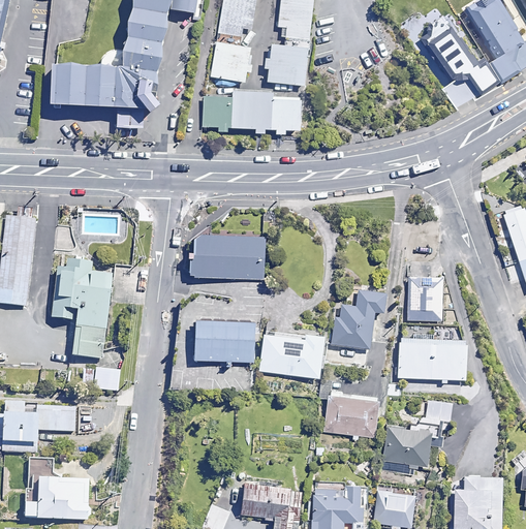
[(0,0),(0,63),(8,59),(21,0),(0,0)]
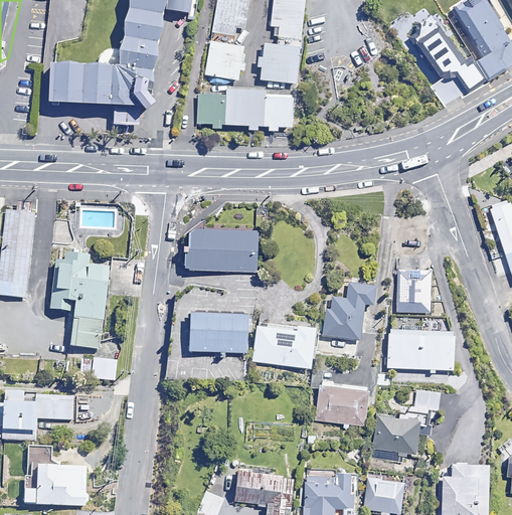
[(148,106),(163,0),(122,0),(113,62),(51,59),(49,103),(112,105),(111,124),(140,125),(141,106),(148,106)]
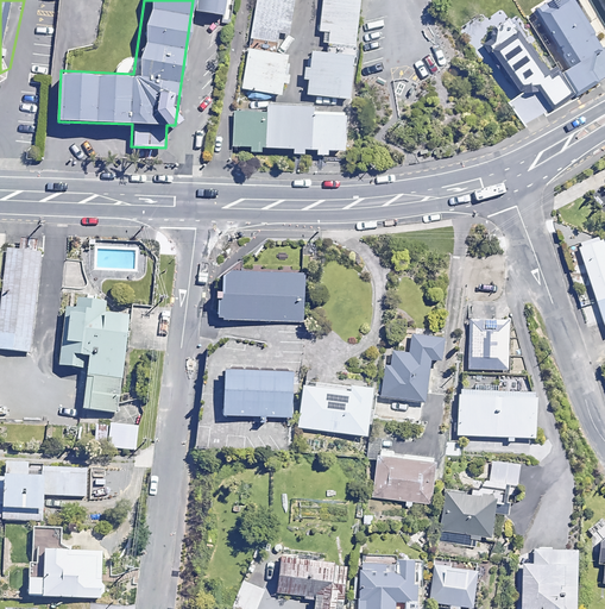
[(228,0),(196,0),(195,14),(225,19),(228,0)]
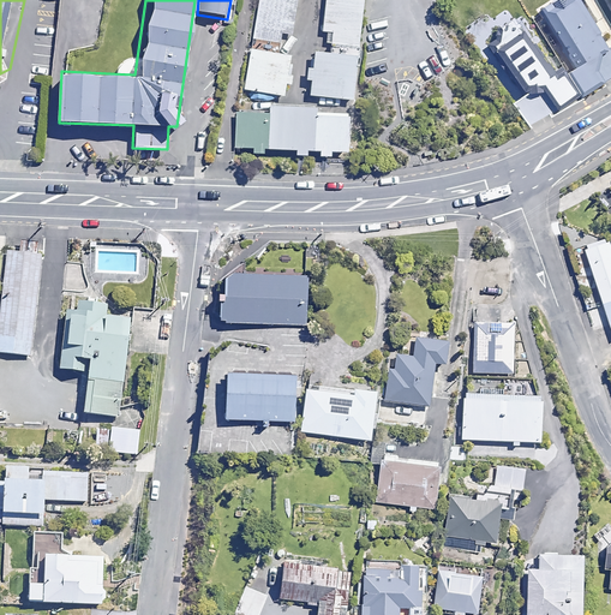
[(293,36),(299,0),(262,0),(255,40),(282,45),(285,35),(293,36)]
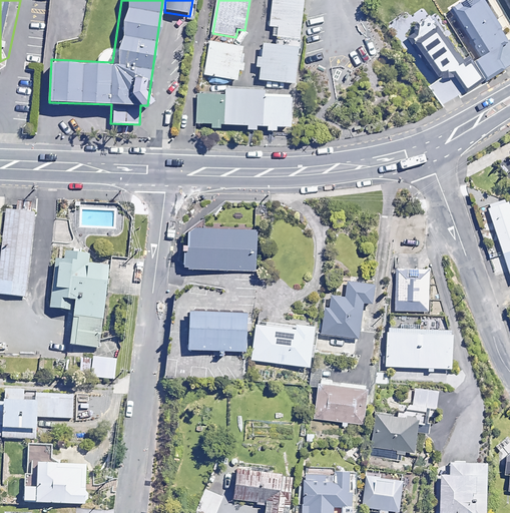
[(299,45),(304,0),(273,0),(269,31),(278,32),(276,42),(299,45)]
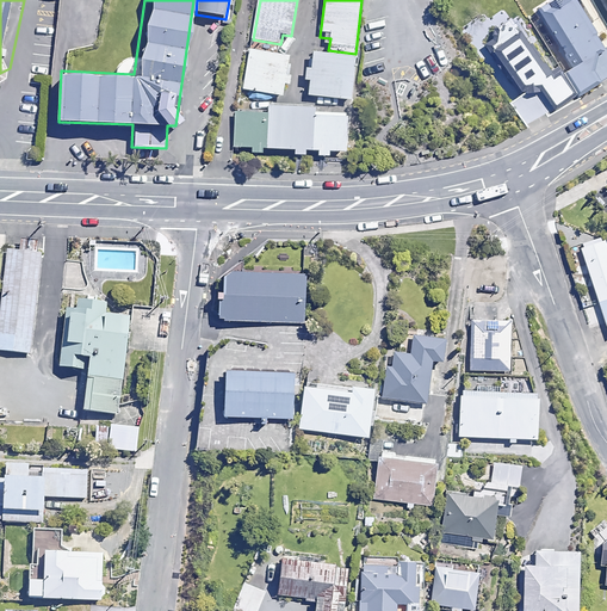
[(606,39),(581,0),(568,0),(539,19),(587,94),(606,81),(606,39)]
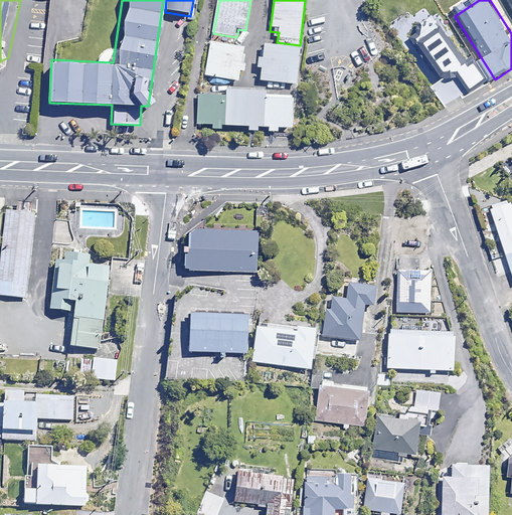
[(405,50),(383,17),(370,26),(392,58),(405,50)]
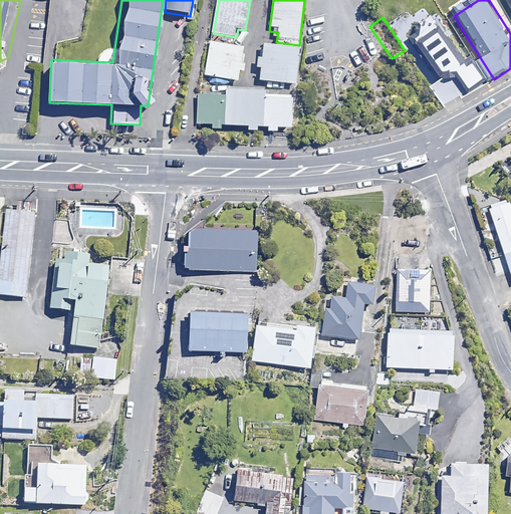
[(467,67),(440,30),(419,44),(444,80),(433,88),(447,107),(485,80),(473,62),(467,67)]
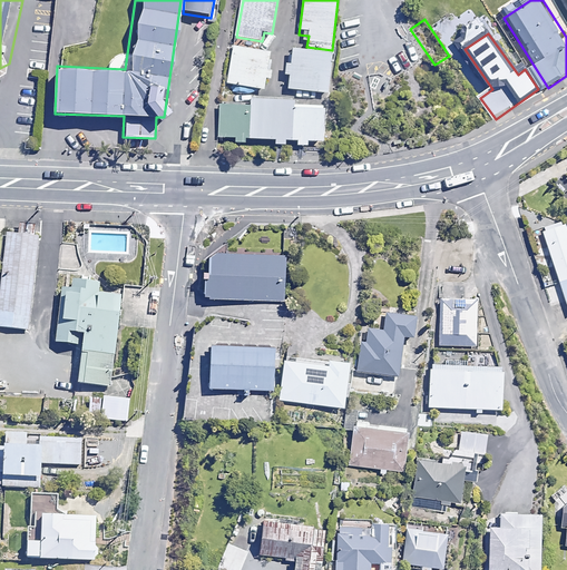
[(352,49),(343,48),(342,70),(351,71),(352,49)]
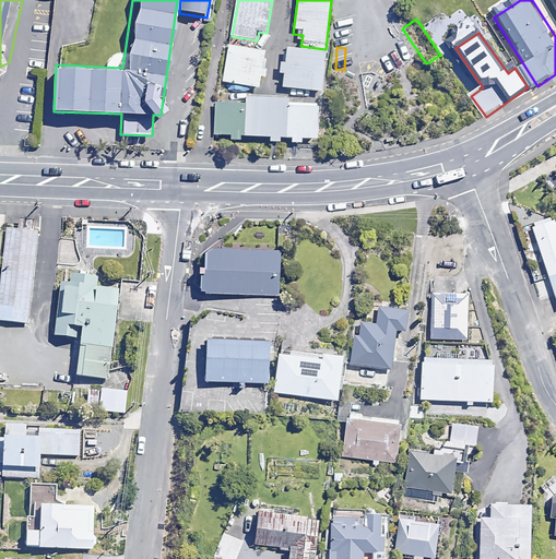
[(290,97),(248,95),(247,103),(214,100),(213,133),(318,139),(320,105),(290,103),(290,97)]
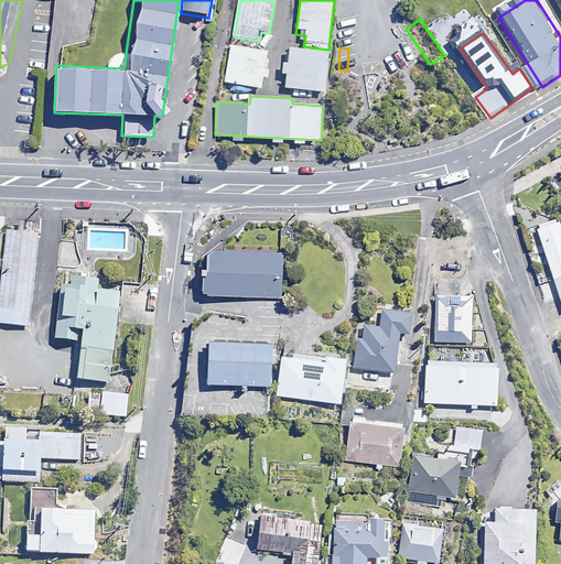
[(560,219),(537,227),(560,296),(560,219)]
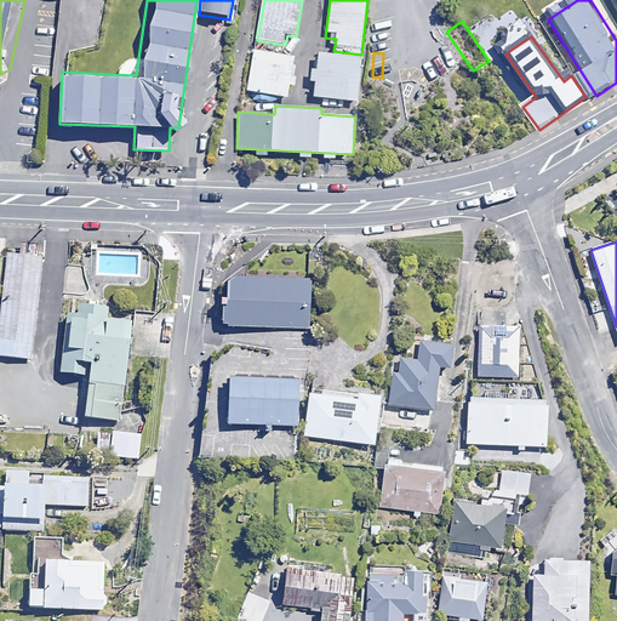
[(49,261),(4,256),(0,281),(0,354),(36,359),(49,261)]
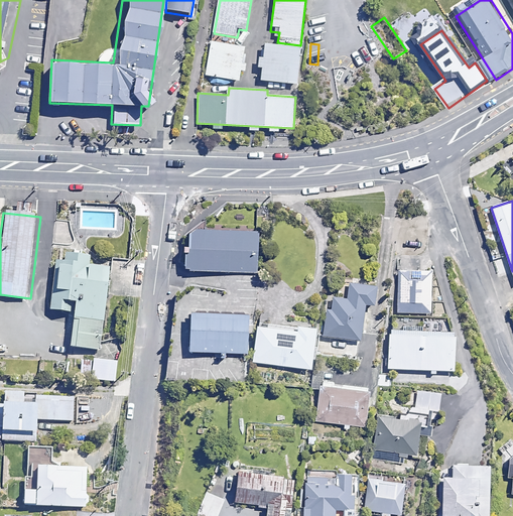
[(259,229),(193,227),(191,272),(258,275),(259,229)]
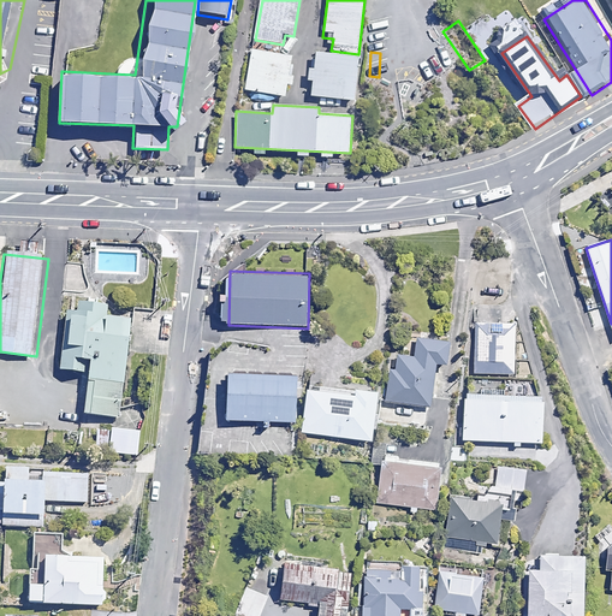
[(118,418),(123,374),(129,321),(65,314),(59,367),(89,371),(83,414),(118,418)]
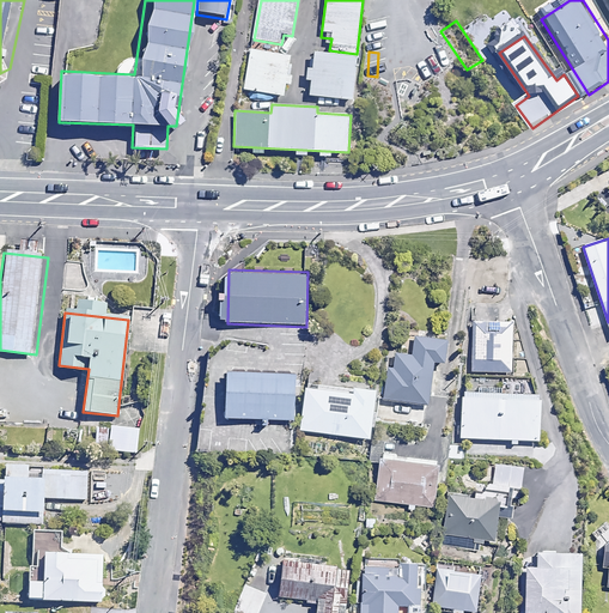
[(510,328),(469,325),(466,369),(506,372),(510,328)]
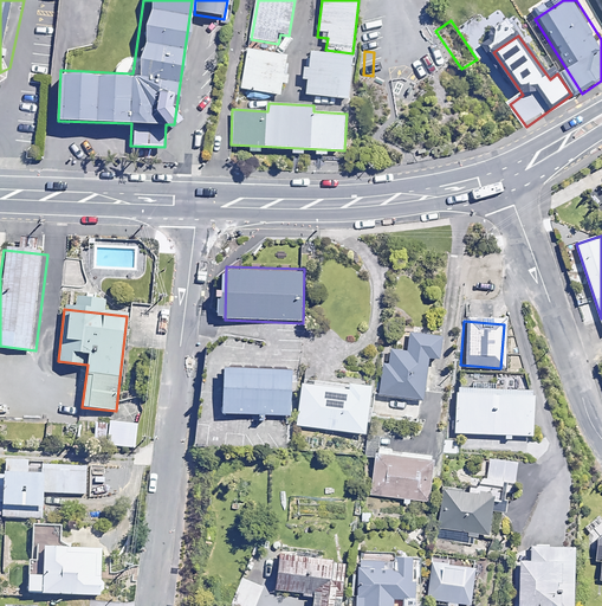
[(409,328),(408,335),(387,333),(382,394),(424,398),(428,355),(437,356),(439,330),(409,328)]
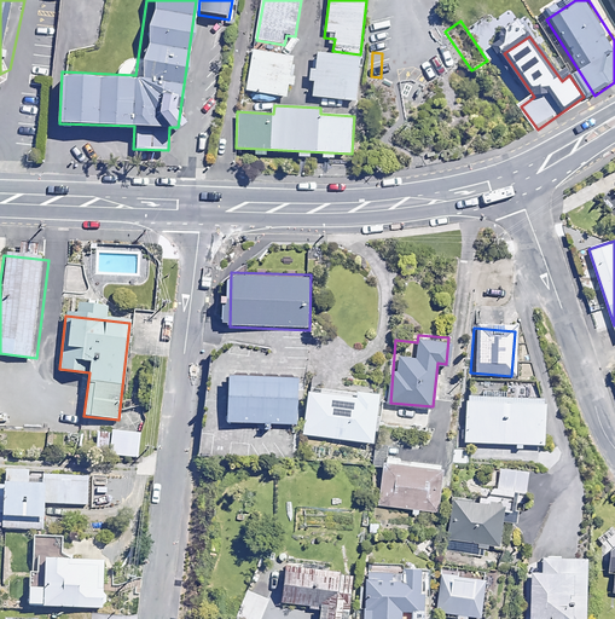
[(299,366),(230,365),(228,415),(297,416),(299,366)]
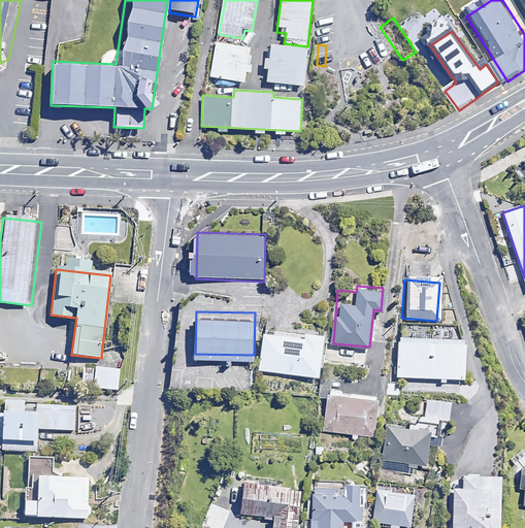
[(323,337),(263,329),(257,370),(318,378),(323,337)]
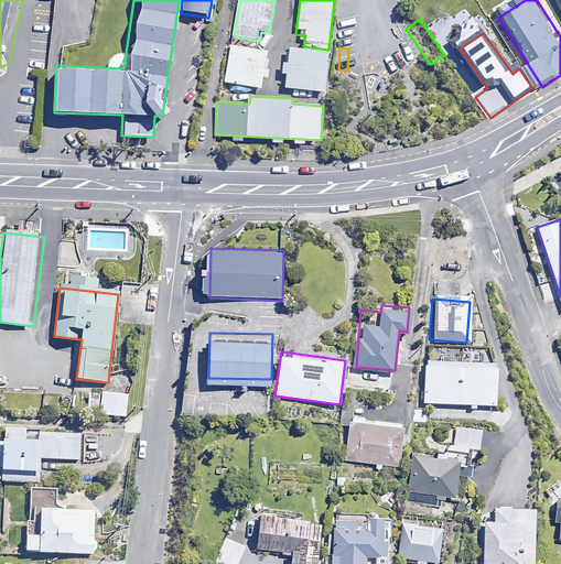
[(499,356),(431,355),(430,400),(498,400),(499,356)]
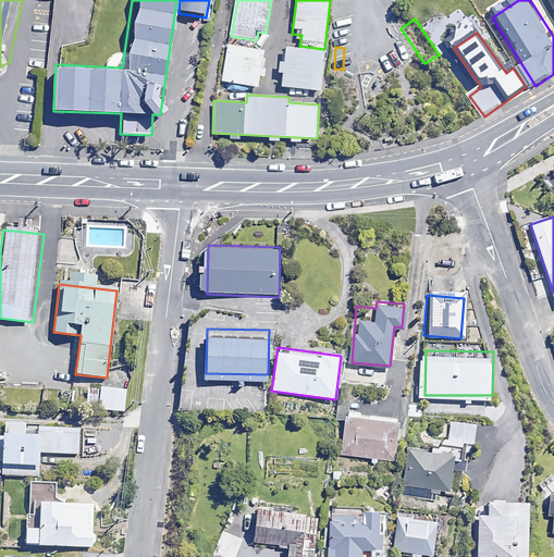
[(130,388),(103,386),(101,410),(127,412),(130,388)]
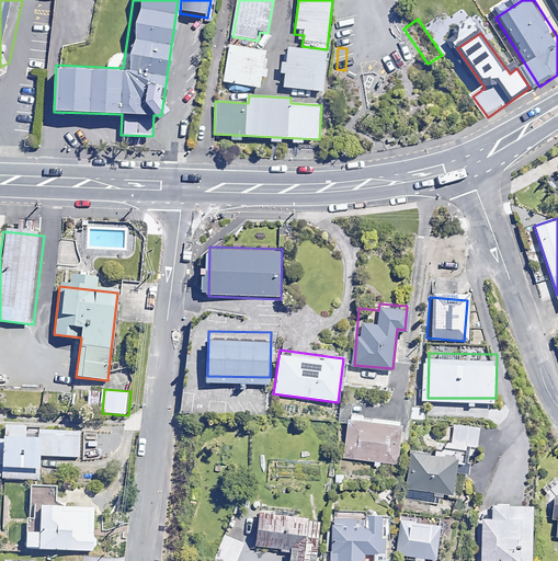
[(430,408),(418,409),(418,421),(431,420),(430,408)]
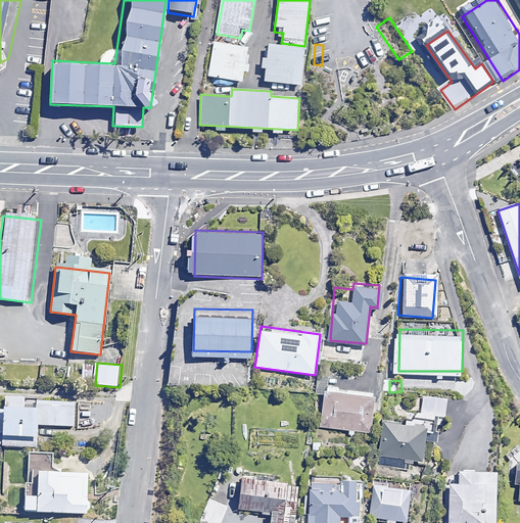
[(375,396),(321,389),(316,430),(369,437),(375,396)]
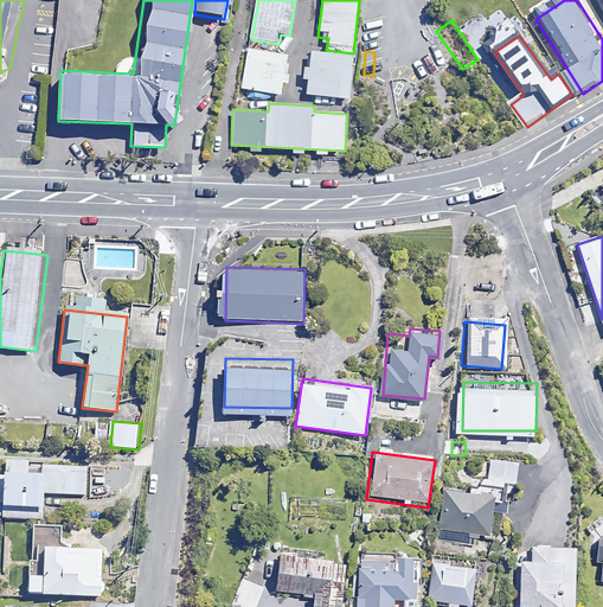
[(521,462),(493,460),(492,481),(520,484),(521,462)]
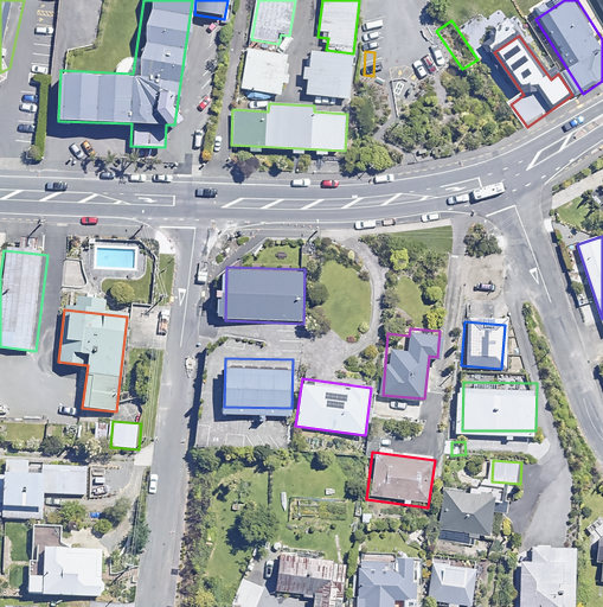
[(84,468),(0,461),(0,503),(81,509),(84,468)]
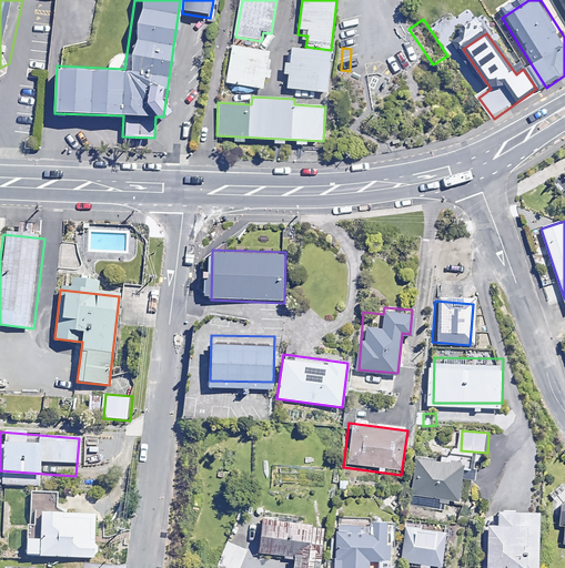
[(465,464),(416,457),(412,495),(460,501),(465,464)]
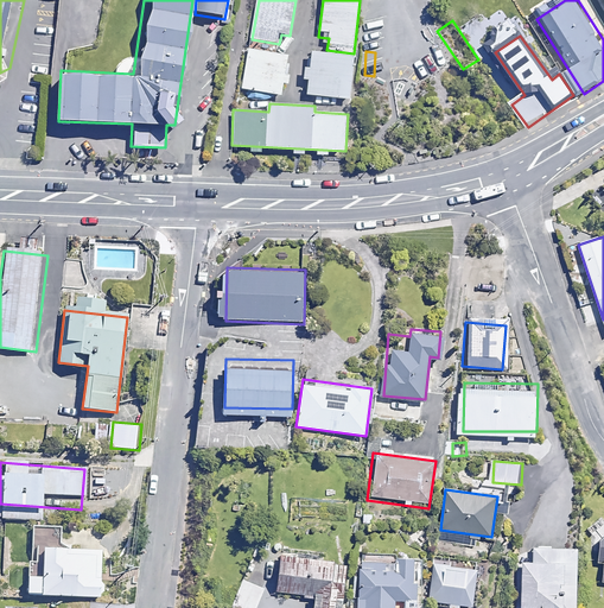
[(603,525),(592,526),(592,578),(603,578),(603,525)]
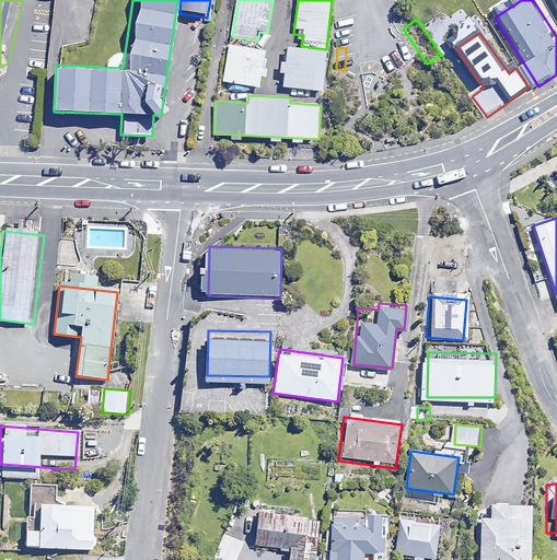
[(508,503),(476,503),(475,559),(528,559),(529,503),(508,503)]
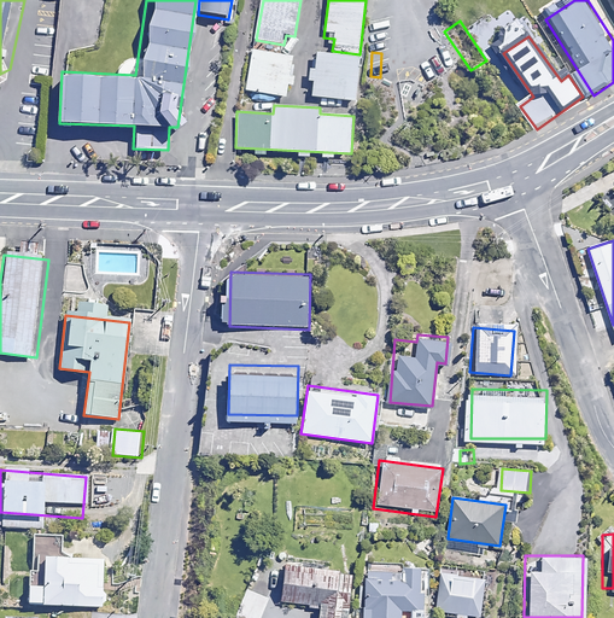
[(104,563),(28,557),(24,602),(100,607),(104,563)]
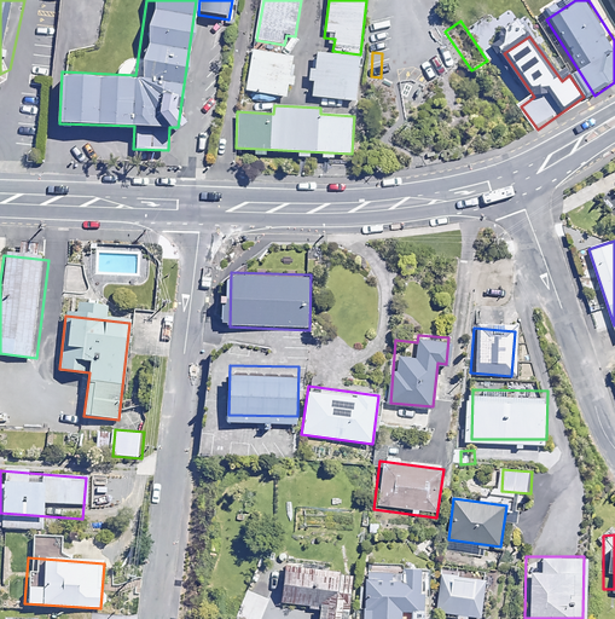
[(487,570),(442,563),(436,613),(480,618),(487,570)]
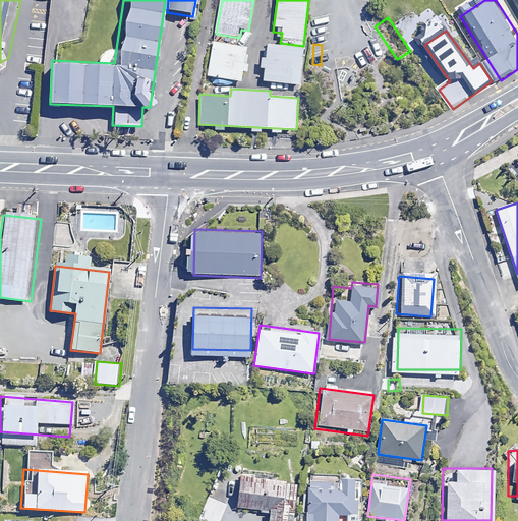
[(345,520),(347,477),(307,475),(305,520),(345,520)]
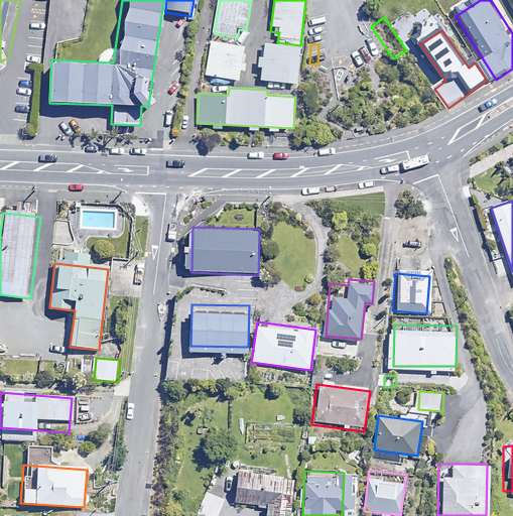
[(286,515),(287,511),(291,482),(237,474),(233,503),(265,508),(264,515),(286,515)]
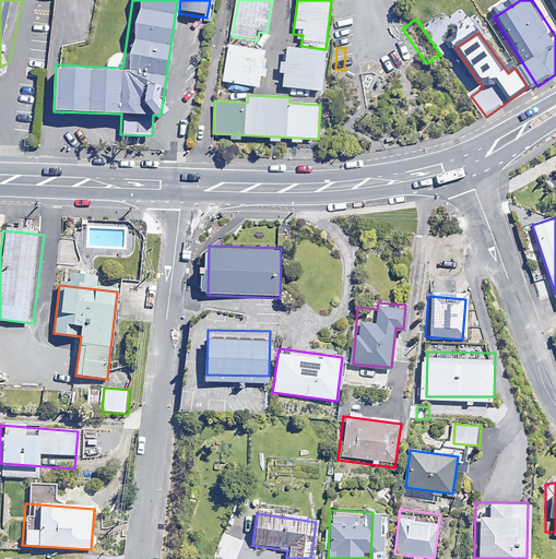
[(239,558),(247,542),(225,533),(213,558),(239,558)]
